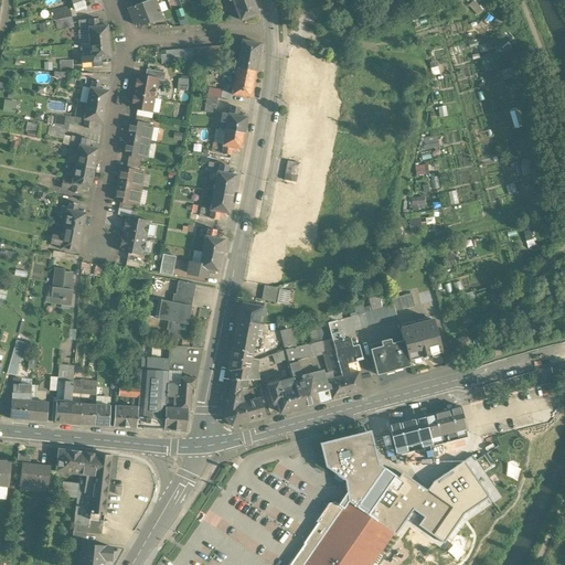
[(71,0),(75,11),(85,7),(83,0),(71,0)]
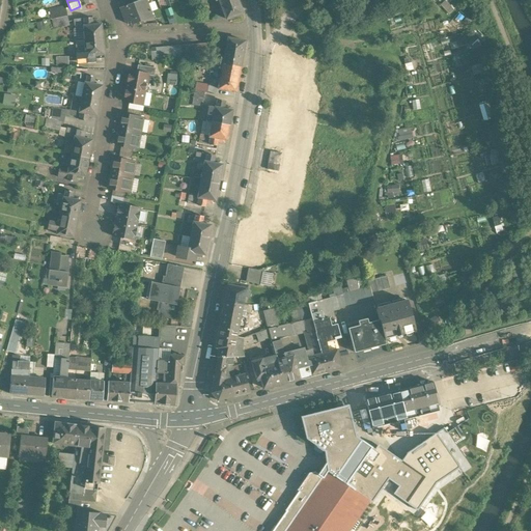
[(140,0),(132,3),(118,8),(124,23),(136,19),(137,22),(155,21),(146,0),(140,0)]
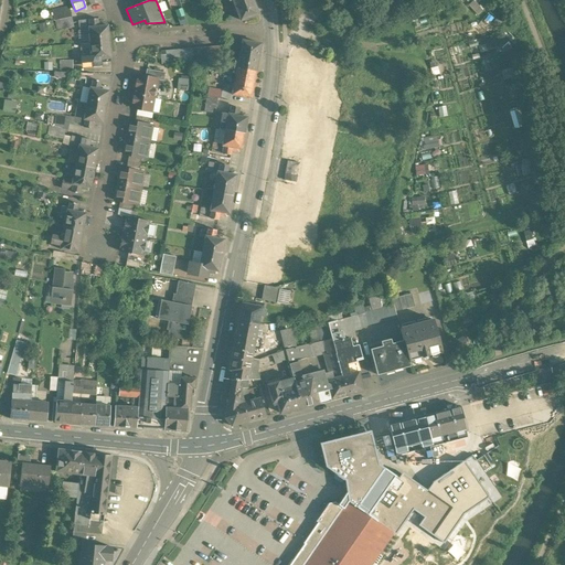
[(219,0),(213,0),(219,11),(222,10),(219,0)]
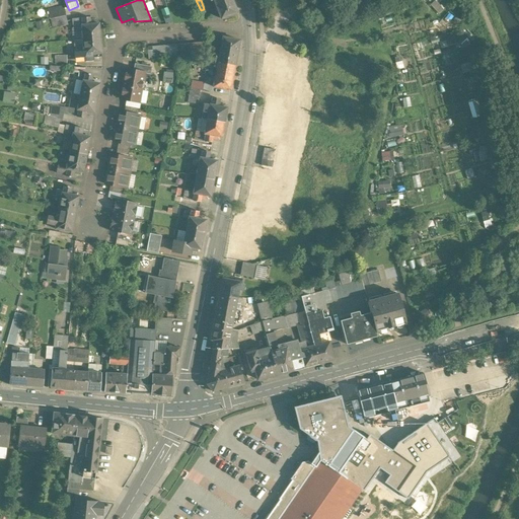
[(437,0),(435,0),(431,3),(439,13),(444,9),(437,0)]
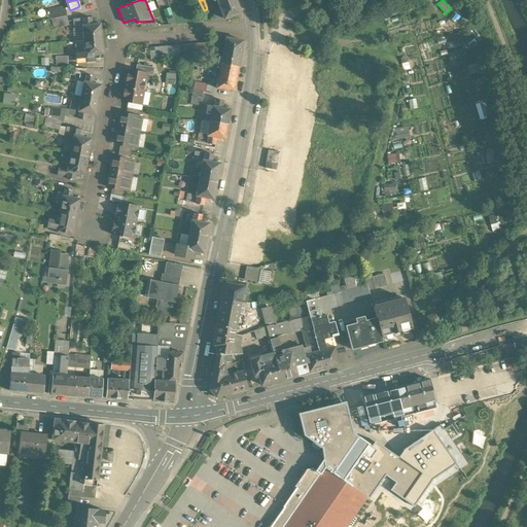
[(236,1),(219,7),(223,20),(240,12),(236,1)]
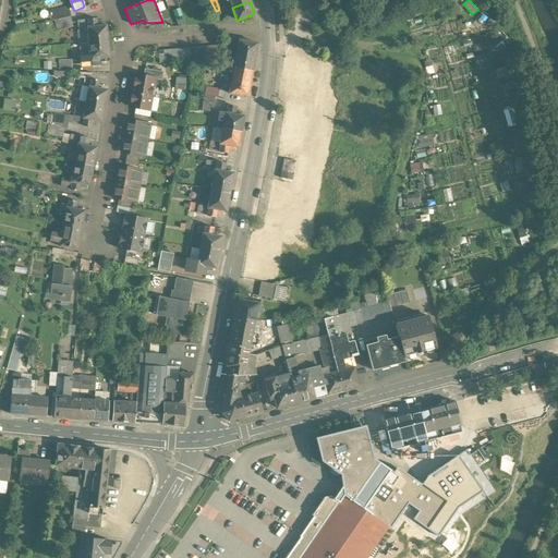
[(51,10),(53,21),(70,16),(68,7),(51,10)]
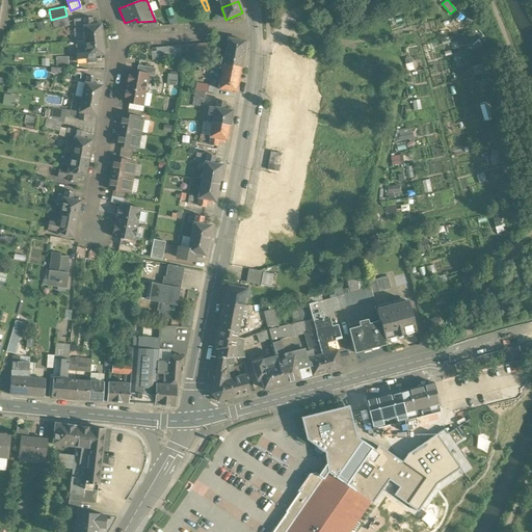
[(67,16),(51,20),(53,29),(70,26),(67,16)]
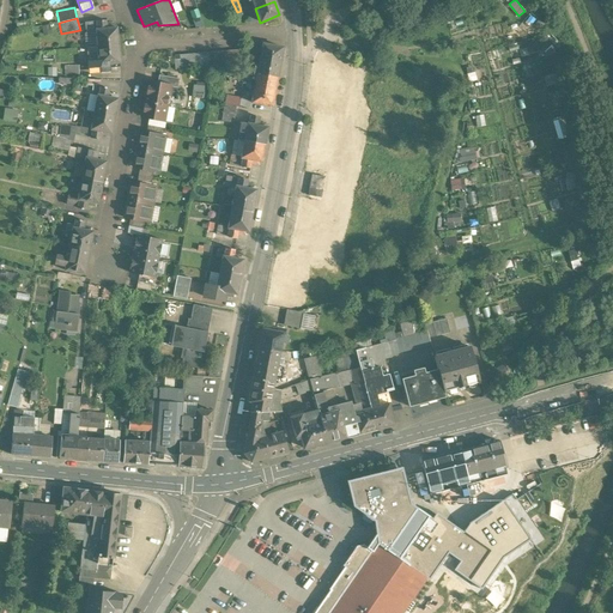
[(105,20),(96,22),(96,28),(97,30),(95,30),(95,31),(97,48),(117,46),(115,28),(113,29),(113,24),(105,25),(105,20)]
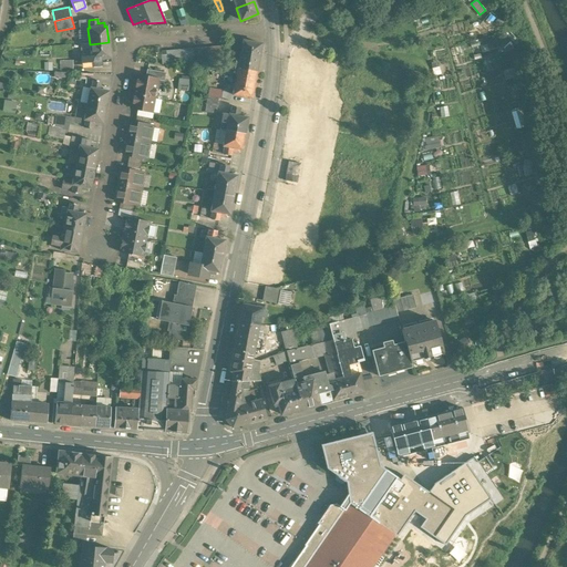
[(490,37),(491,48),(506,48),(505,37),(490,37)]
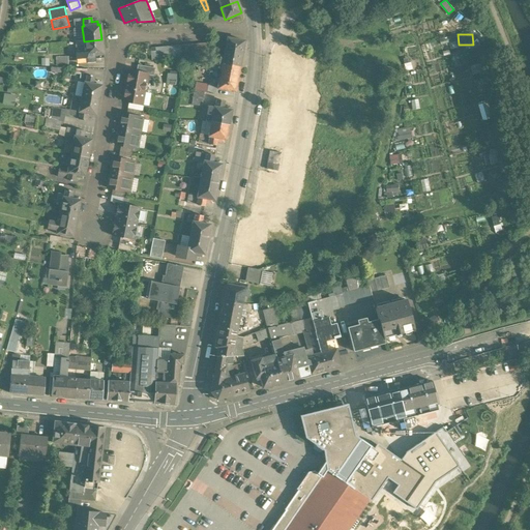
[(244,40),(227,37),(225,51),(242,54),(244,40)]
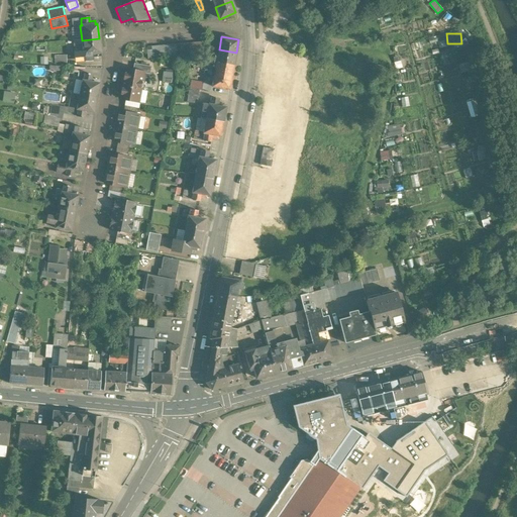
[(99,38),(82,40),(83,52),(83,55),(84,55),(84,58),(85,62),(92,61),(92,57),(98,56),(97,53),(100,53),(99,38)]
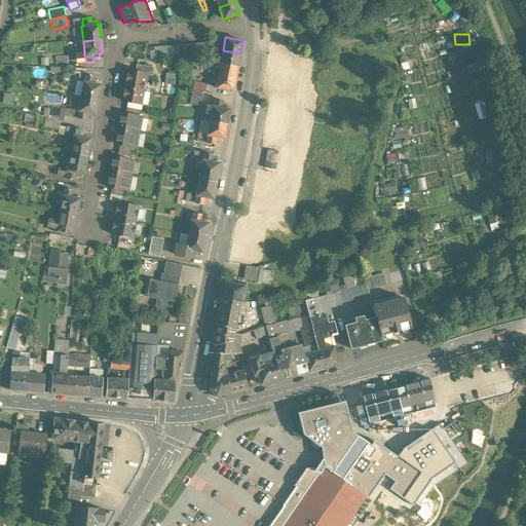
[(207,43),(178,46),(179,58),(208,55),(207,43)]
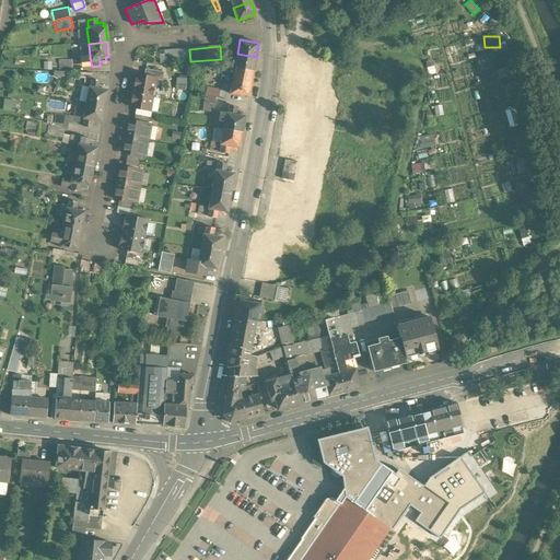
[(189,49),(159,51),(160,65),(190,61),(189,49)]
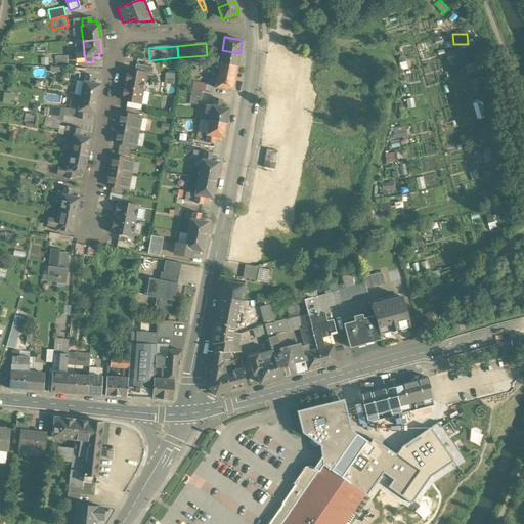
[(239,53),(222,50),(220,57),(217,57),(216,62),(236,67),(239,53)]
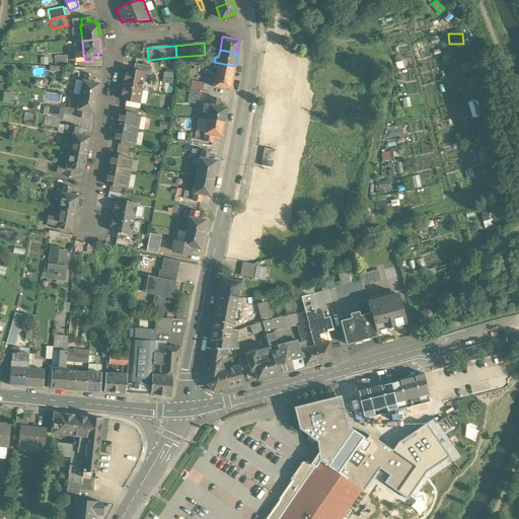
[(57,57),(57,66),(61,67),(72,67),(72,57),(57,57)]
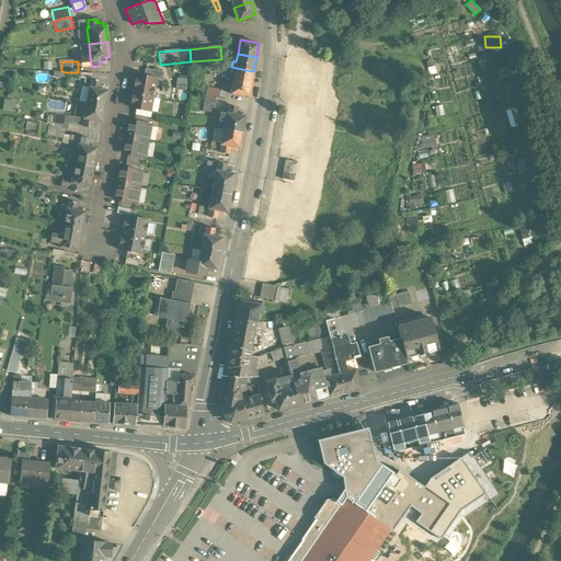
[(321,91),(330,92),(332,76),(336,76),(338,68),(324,66),(321,91)]
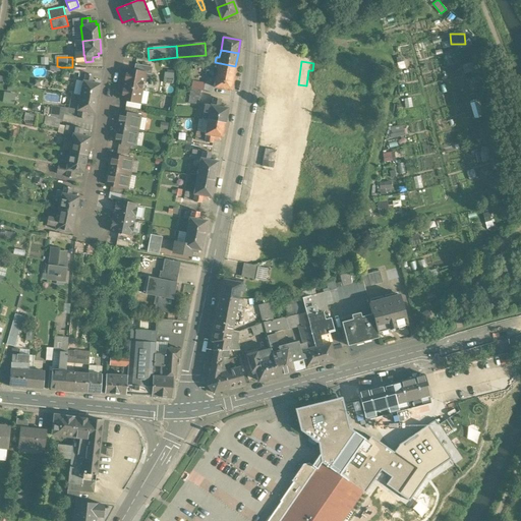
[(235,66),(215,62),(214,66),(217,67),(216,74),(233,77),(235,66)]
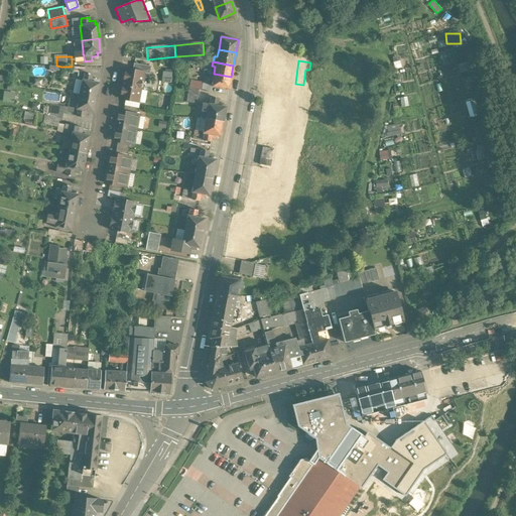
[(149,67),(133,63),(132,71),(142,73),(148,75),(149,67)]
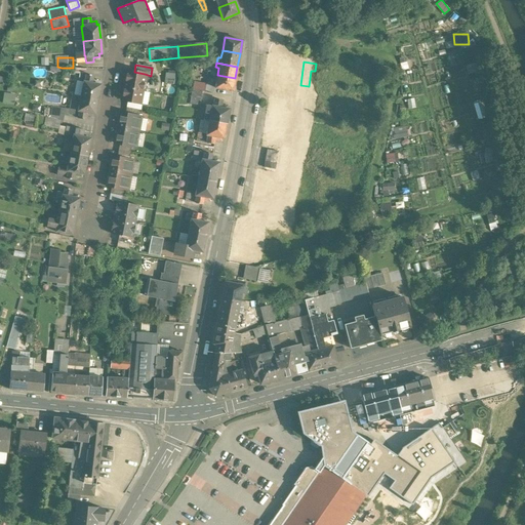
[(134,72),(127,70),(123,88),(142,91),(142,90),(145,89),(145,85),(144,82),(145,74),(134,72)]
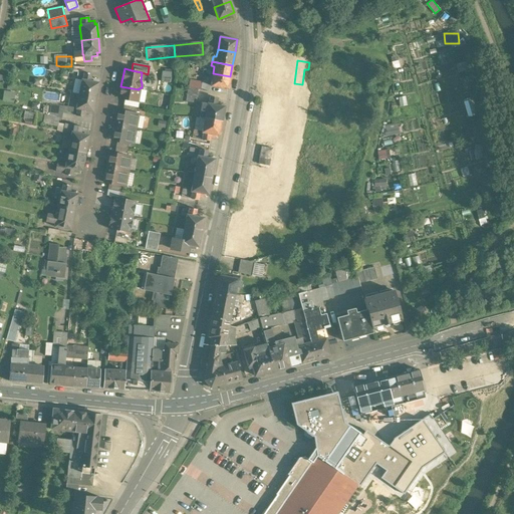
[(162,81),(172,81),(172,70),(162,70),(162,81)]
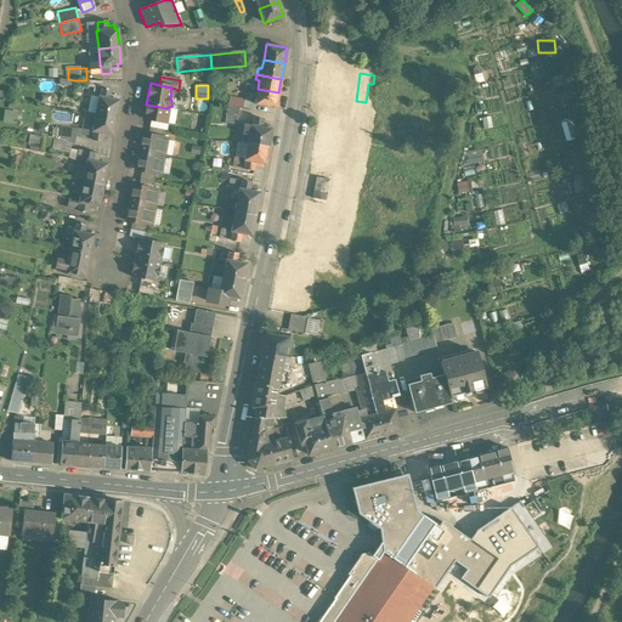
[(111,90),(101,88),(100,94),(99,96),(97,99),(95,114),(116,118),(119,101),(117,100),(117,97),(109,95),(111,90)]
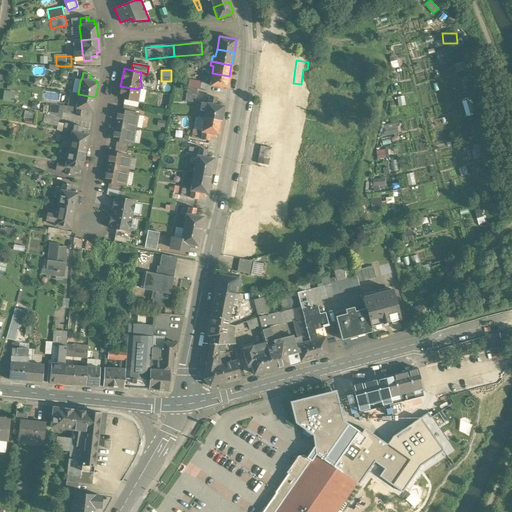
[(229,76),(212,73),(210,86),(227,89),(229,76)]
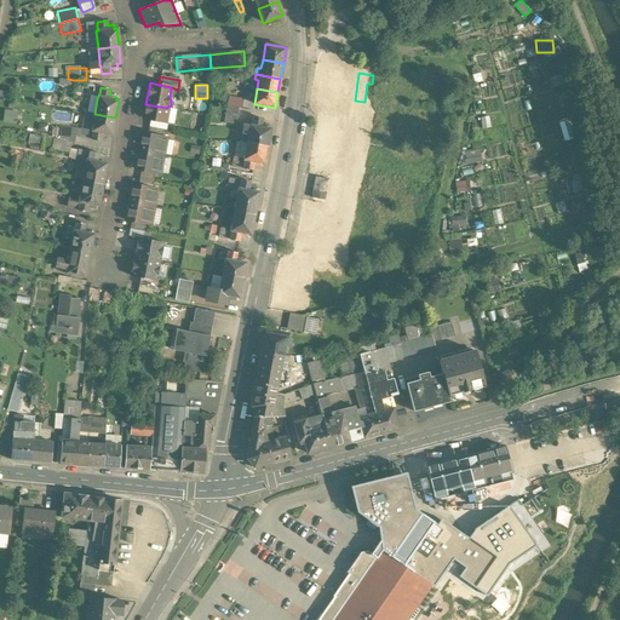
[(237,101),(230,99),(229,107),(239,109),(241,109),(242,102),(237,101)]
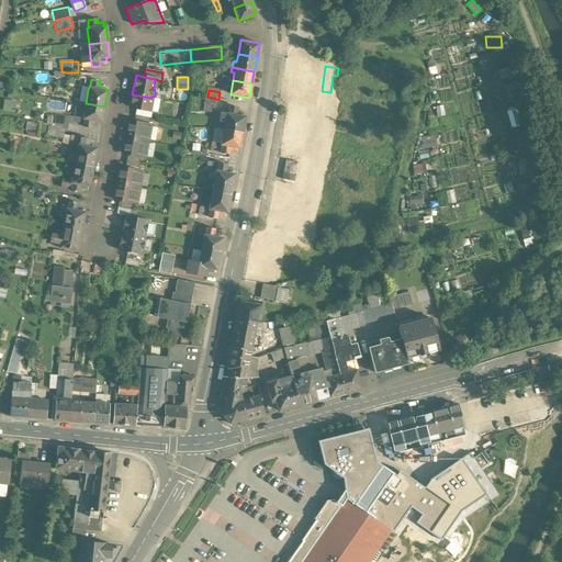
[(152,98),(132,94),(130,108),(149,111),(152,98)]
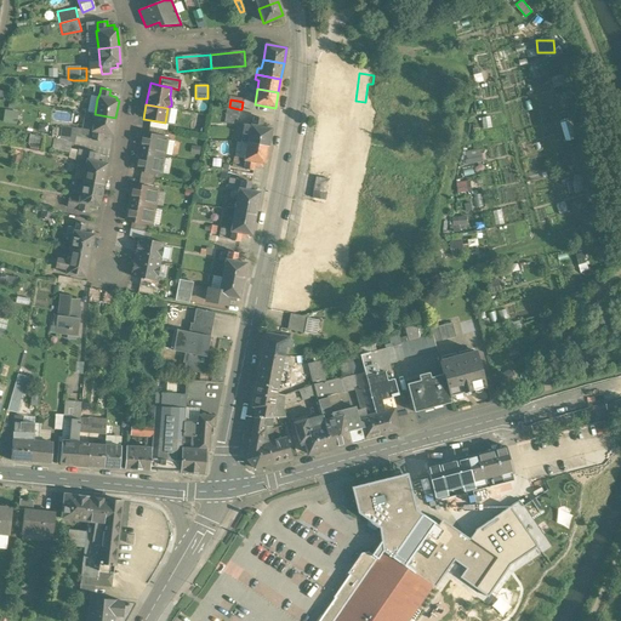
[(229,107),(227,107),(223,124),(235,124),(239,109),(229,107)]
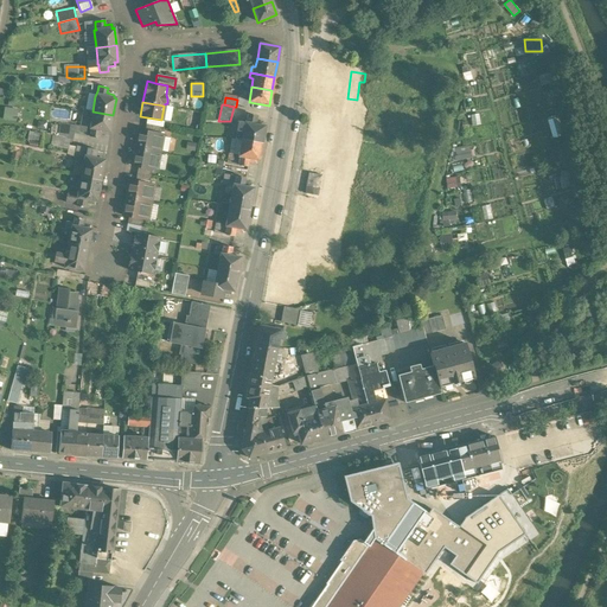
[(113,115),(93,112),(90,122),(89,127),(91,127),(89,135),(89,136),(98,139),(100,133),(107,134),(107,132),(109,132),(113,115)]
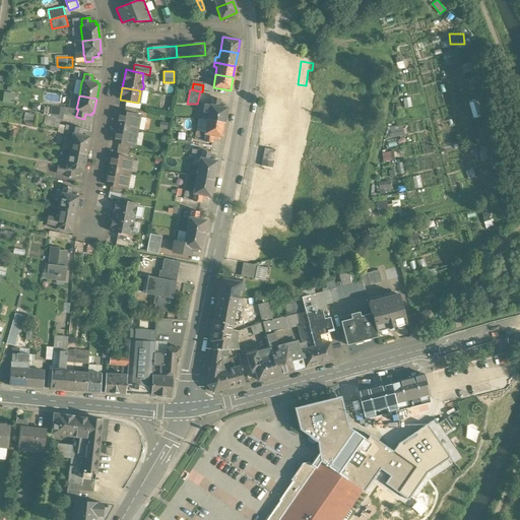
[(219,100),(212,98),(211,103),(210,105),(209,106),(207,120),(224,123),(226,109),(223,108),(224,105),(218,104),(219,102),(219,100)]
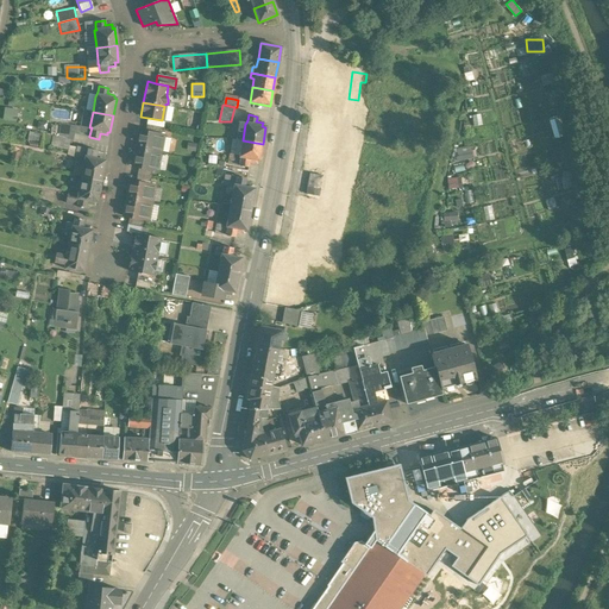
[(550,119),(556,138),(565,135),(559,115),(550,119)]
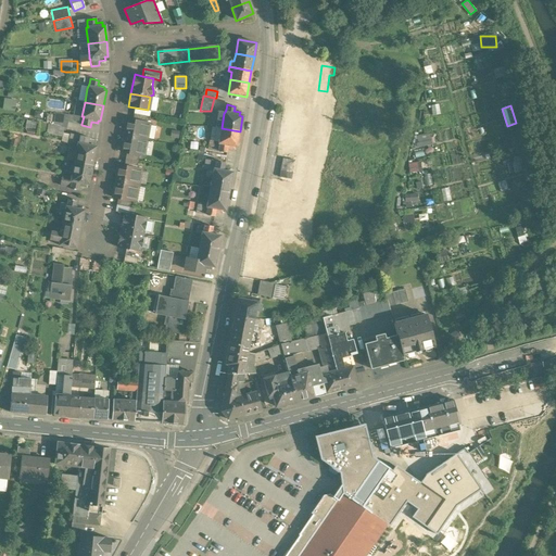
[(73,124),(81,125),(81,124),(78,123),(79,119),(76,118),(76,115),(81,116),(83,112),(75,111),(73,124)]
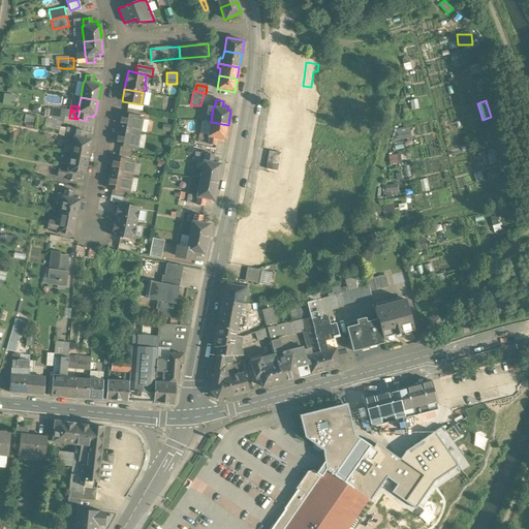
[(461,109),(463,118),(474,115),(472,105),(461,109)]
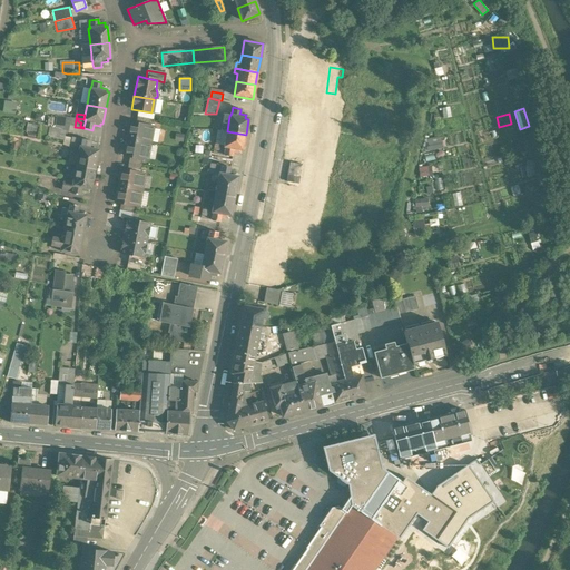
[(66,124),(65,130),(67,131),(70,131),(71,120),(52,117),(51,128),(60,129),(61,123),(66,124)]
